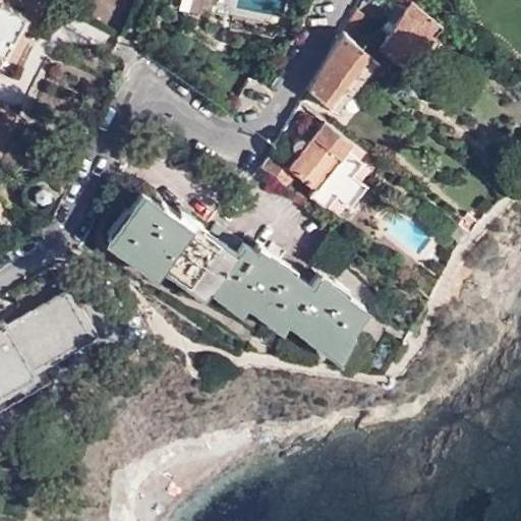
[(0,0),(0,49),(4,52),(25,13),(0,0)]
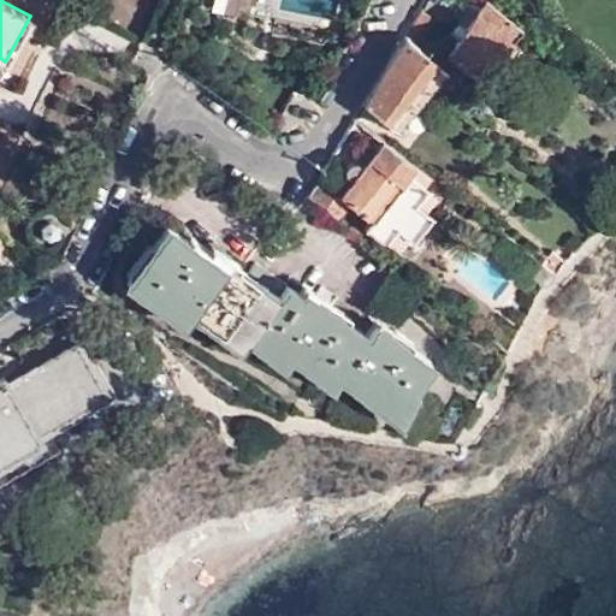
[(479,82),(521,28),(519,27),(487,0),(473,0),(480,5),(478,9),(466,24),(456,36),(446,51),(444,53),(479,82)]
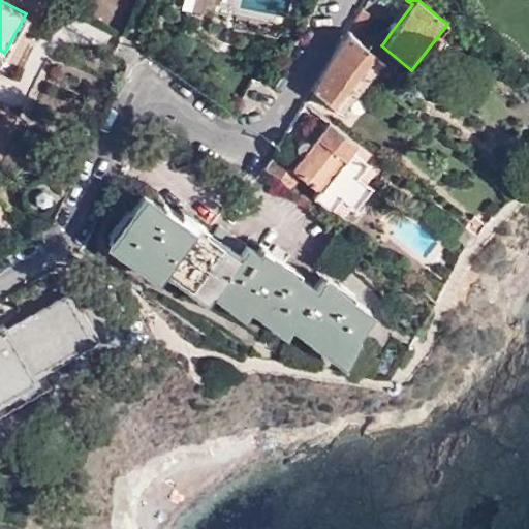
[(395,0),(386,10),(400,21),(410,7),(400,0),(395,0)]
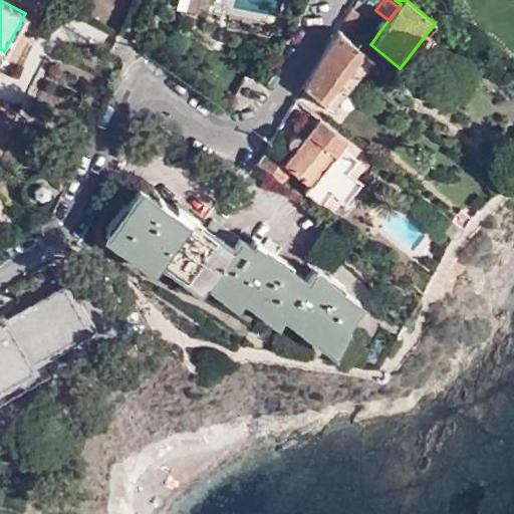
[(337,28),(343,34),(357,13),(350,7),(337,28)]
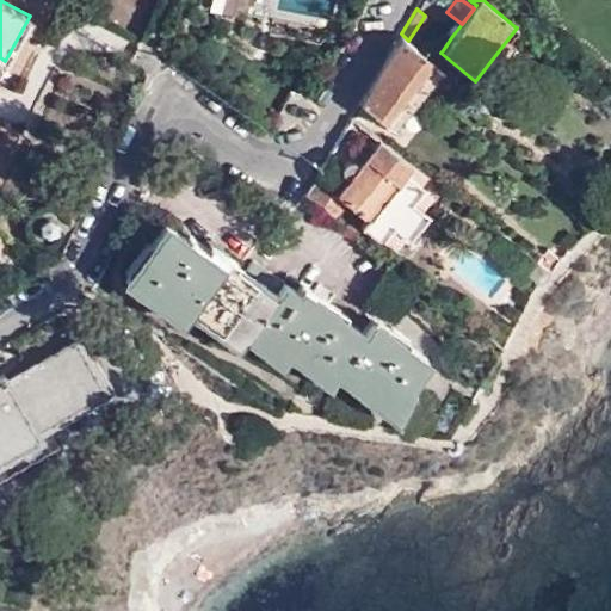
[(434,44),(443,50),(452,36),(445,30),(434,44)]
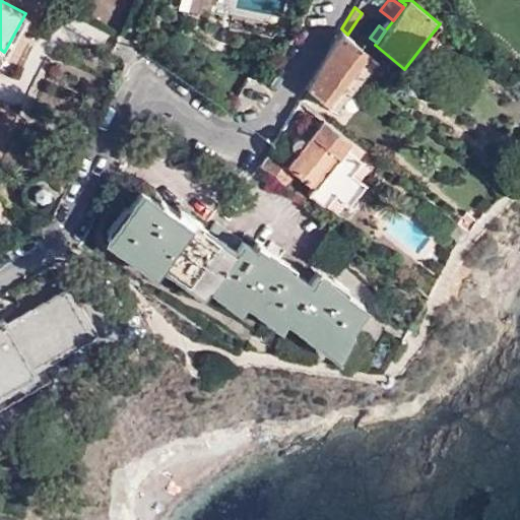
[(334,110),(375,63),(347,35),(341,28),(307,84),(334,110)]
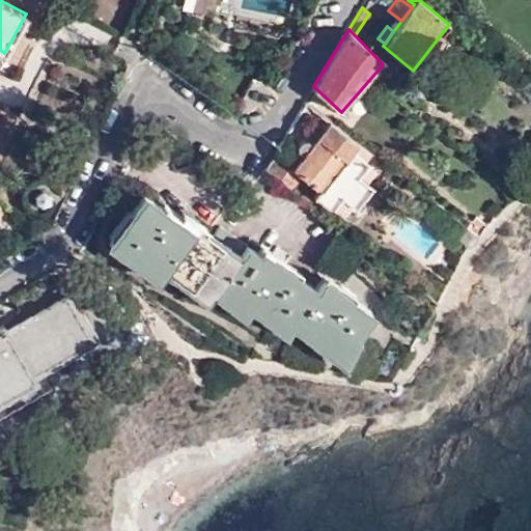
[(0,137),(5,140),(18,116),(0,106),(0,137)]
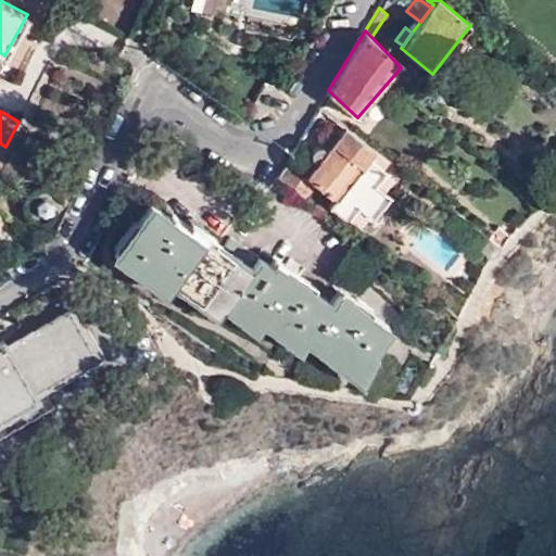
[(344,217),(353,207),(370,184),(381,169),(364,156),(370,146),(363,140),(342,124),(325,148),(317,148),(312,153),(313,163),(304,175),(314,184),(333,198),(327,204),(344,217)]
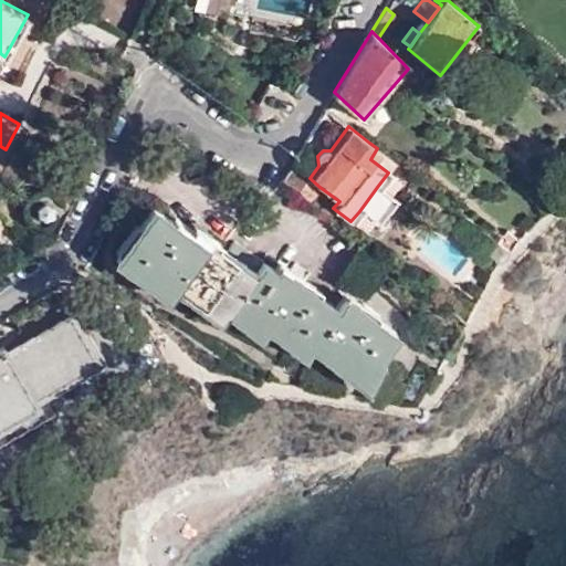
[(290,164),(302,173),(308,163),(297,154),(290,164)]
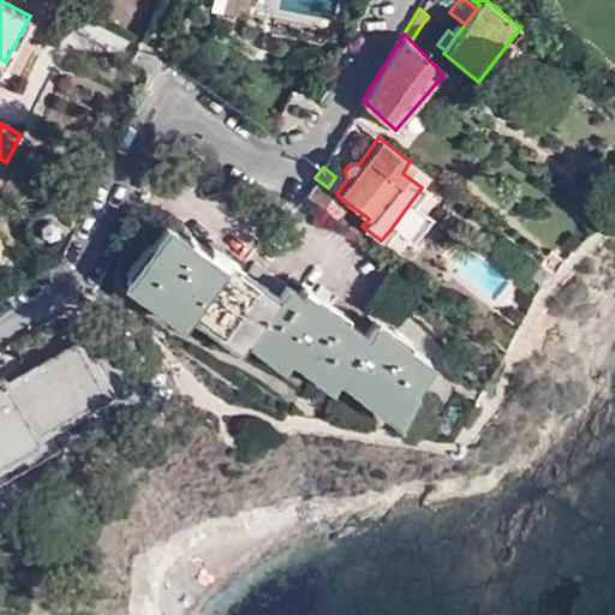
[(335,218),(347,203),(336,193),(328,187),(315,178),(305,195),(335,218)]
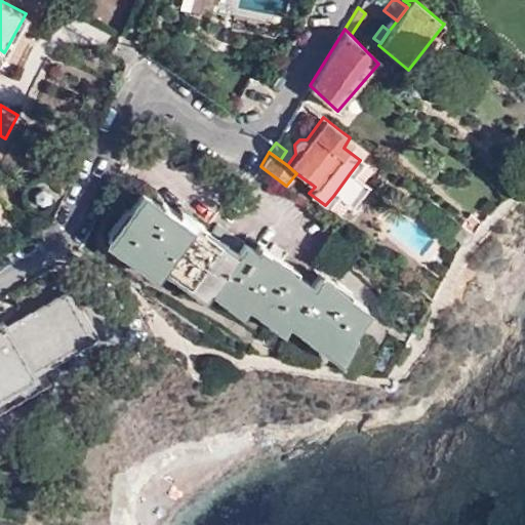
[(350,173),(333,196),(336,198),(348,206),(364,184),(359,180),(350,173)]
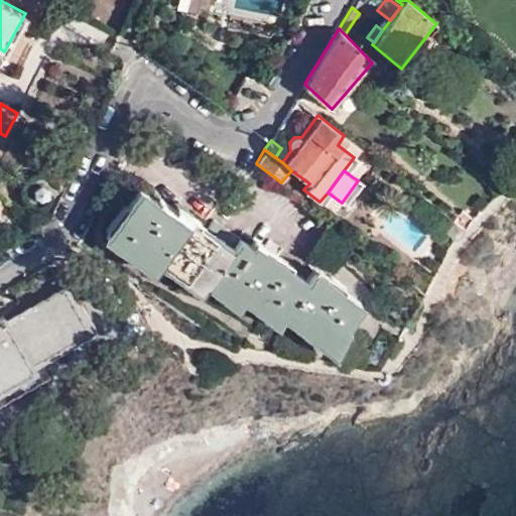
[(311,279),(268,247),(264,252),(219,219),(212,229),(181,207),(177,213),(145,188),(110,236),(142,259),(149,251),(196,285),(201,277),(230,298),(236,290),(283,326),(290,317),(321,341),(328,333),(338,340),(366,302),(319,268),(311,279)]
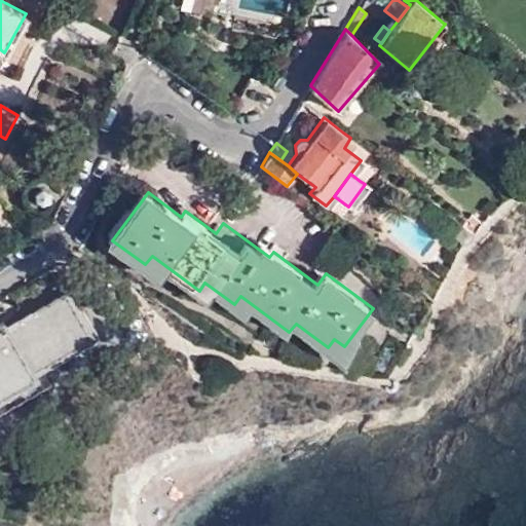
[(32,370),(90,335),(66,291),(5,326),(2,320),(0,321),(0,391),(33,372),(32,370)]
